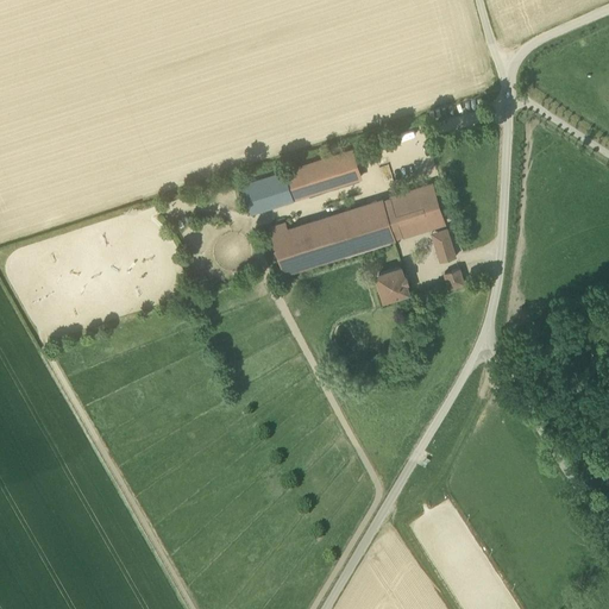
[(283,171),(293,199),(360,177),(352,150),(283,171)]
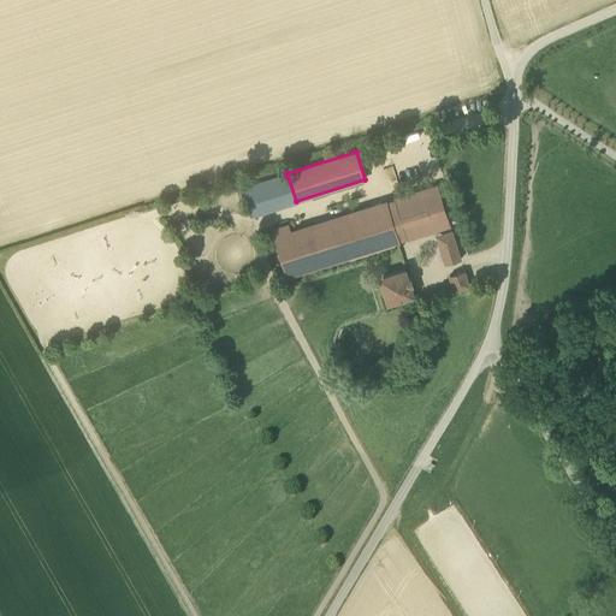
[(254,214),(296,201),(286,173),(246,187),(254,214)]
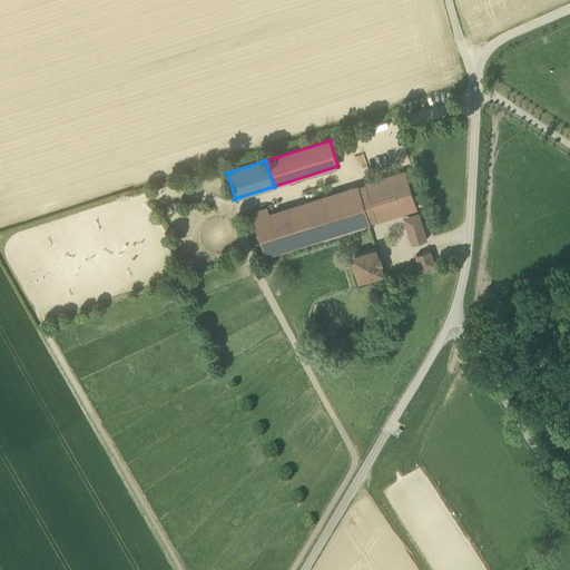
[(359,186),(306,203),(317,239),(370,223),(369,218),(408,206),(409,210),(416,208),(405,172),(397,174),(399,178),(360,190),(359,186)]
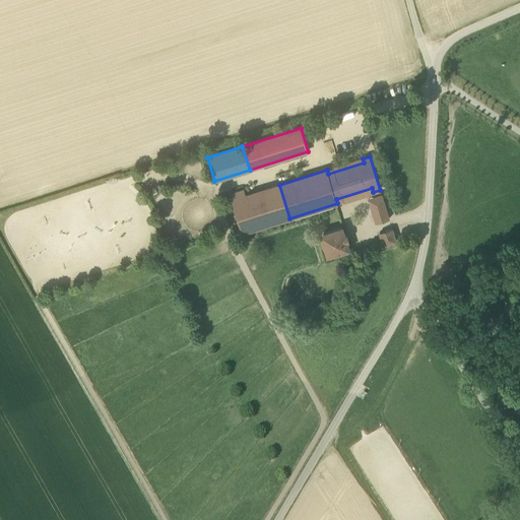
[(363,158),(327,170),(328,174),(364,163),(363,158)]
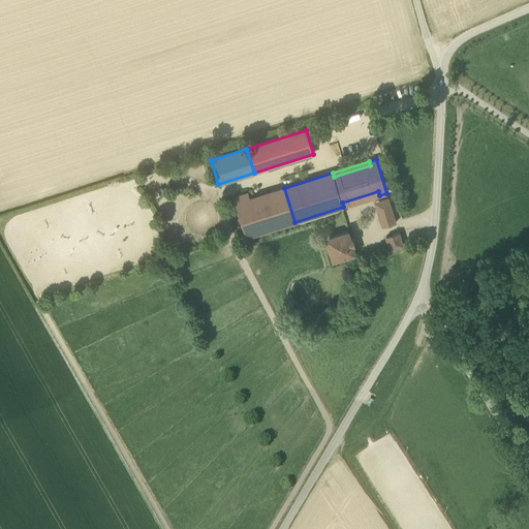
[(247,237),(294,222),(284,188),(249,199),(247,193),(235,197),(247,237)]
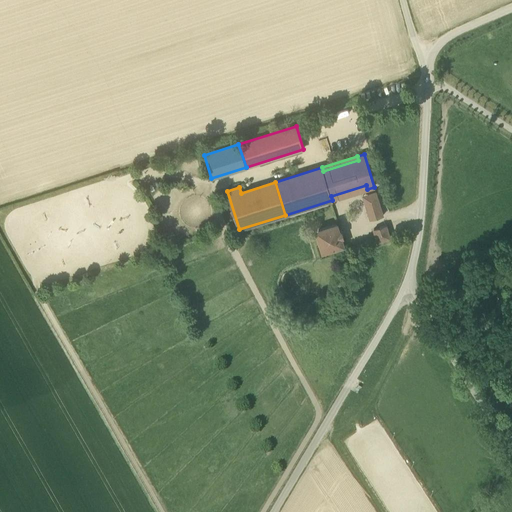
[(332,200),(367,189),(366,185),(331,196),(332,200)]
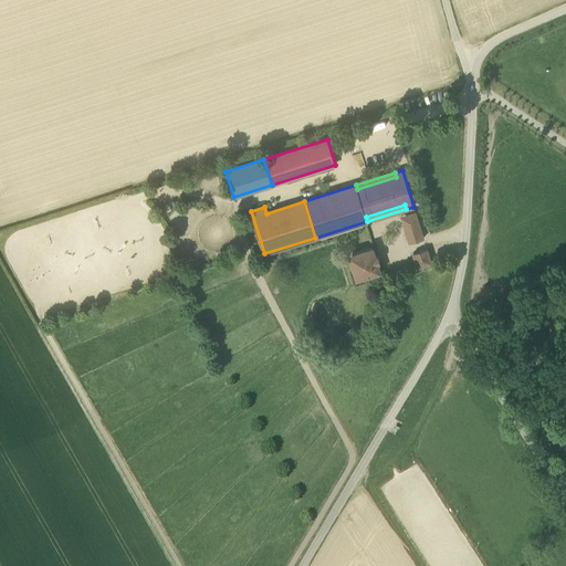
[(408,215),(416,240),(423,238),(415,211),(408,215)]
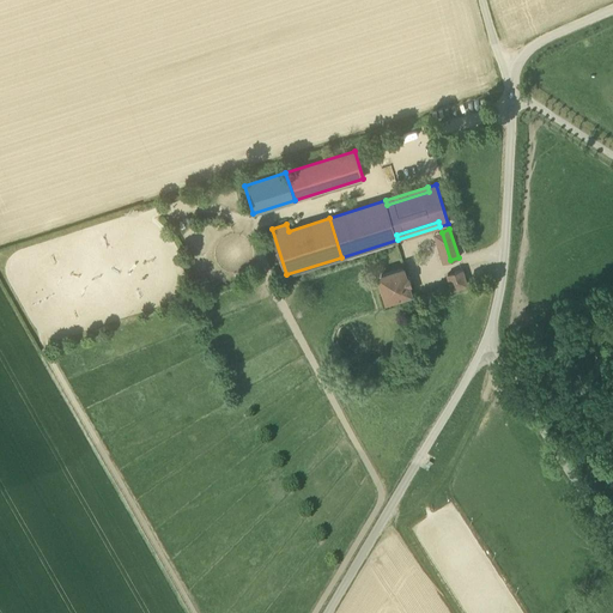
[(450,260),(442,232),(435,234),(443,262),(450,260)]
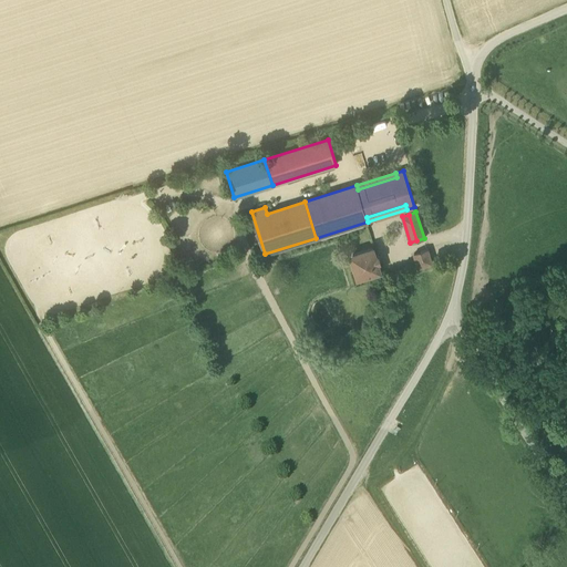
[(350,255),(358,278),(380,270),(373,248),(350,255)]
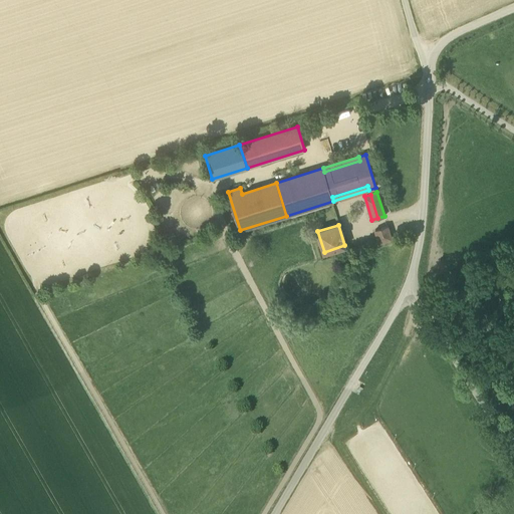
[(376,236),(378,242),(392,238),(388,226),(380,228),(382,234),(376,236)]
